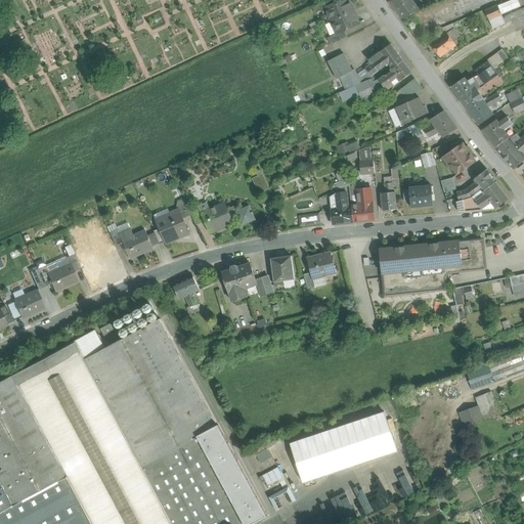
[(330,0),(328,0),(313,7),(316,13),(325,9),(324,8),(333,5),(330,0)]
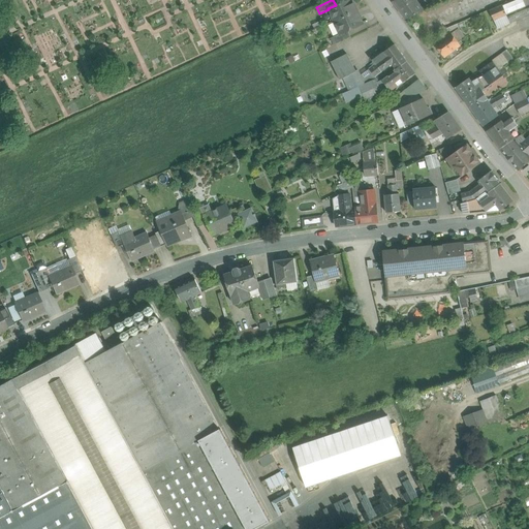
[(345,0),(336,5),(328,8),(329,9),(334,22),(356,11),(351,0),(345,0)]
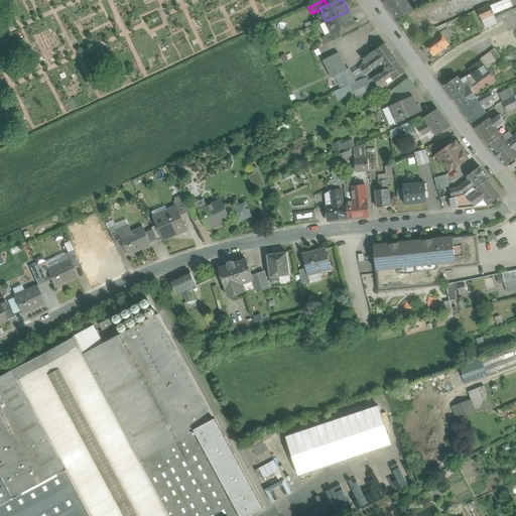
[(386,0),(383,2),(395,18),(414,11),(411,7),(426,0),(386,0)]
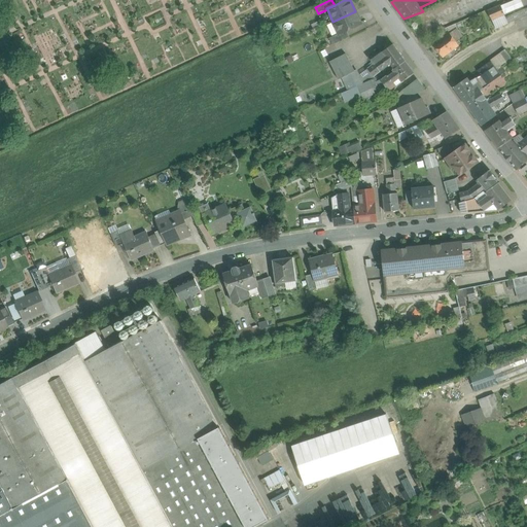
[(501,6),(488,11),(492,21),(504,15),(505,15),(501,6)]
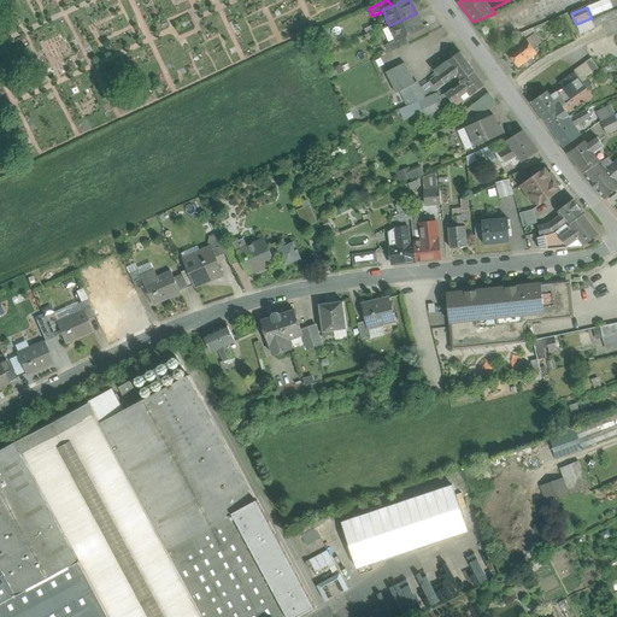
[(616,9),(592,21),(595,29),(616,18),(616,9)]
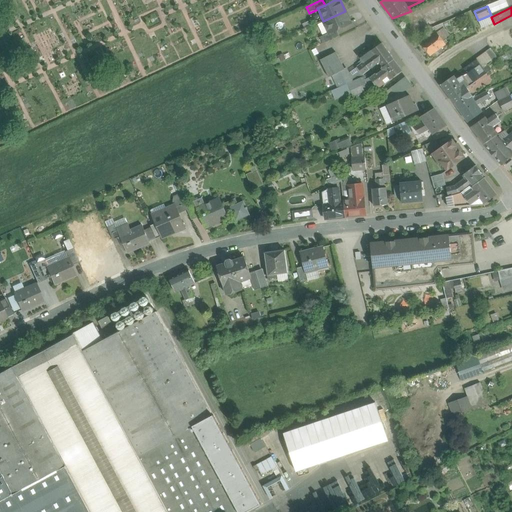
[(345,11),(323,21),(329,33),(329,34),(337,30),(351,24),(345,11)]
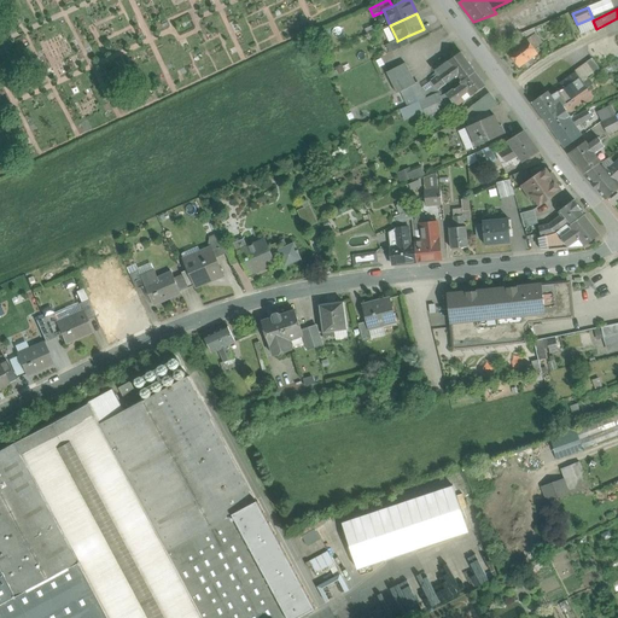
[(592,18),(577,24),(582,35),(596,29),(593,21),(592,18)]
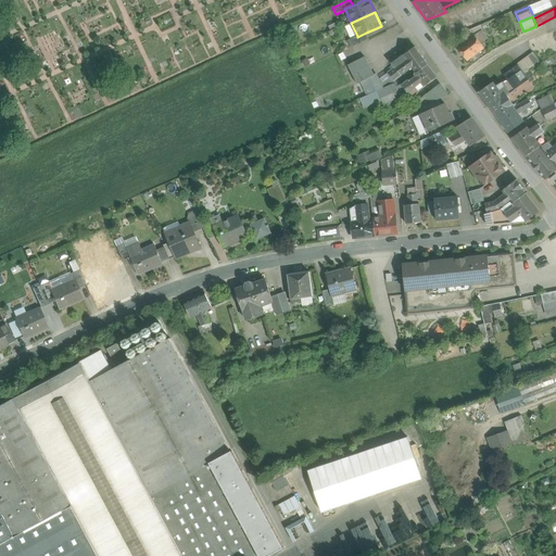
[(366,33),(357,37),(357,36),(348,40),(351,48),(368,39),(366,33)]
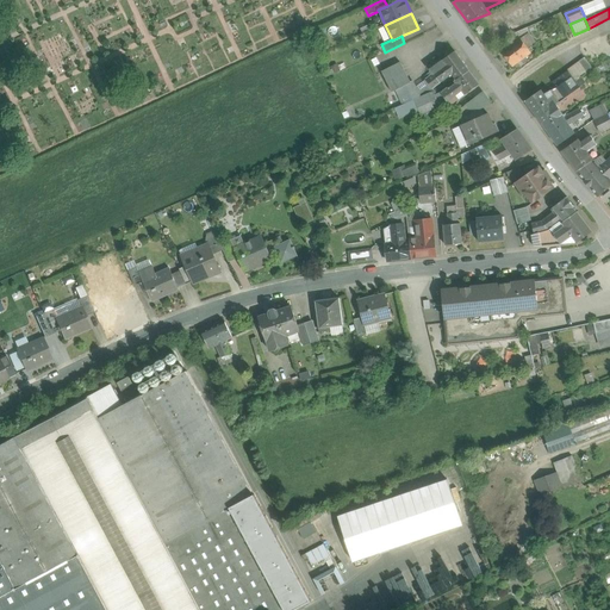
[(520,38),(502,53),(512,68),(531,54),(520,38)]
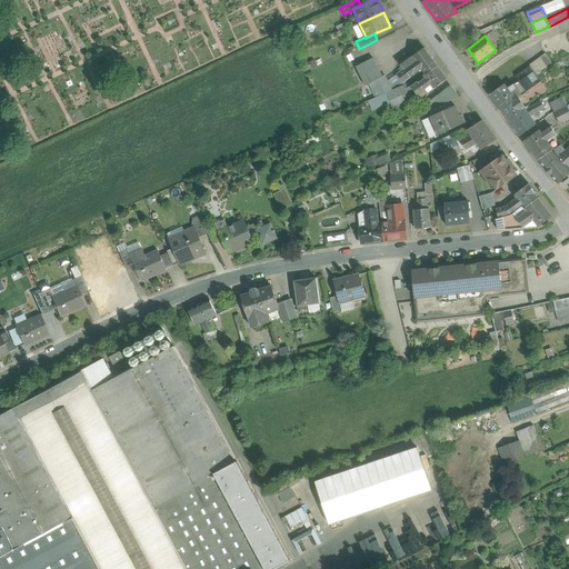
[(438,66),(425,48),(413,57),(422,69),(426,75),(438,66)]
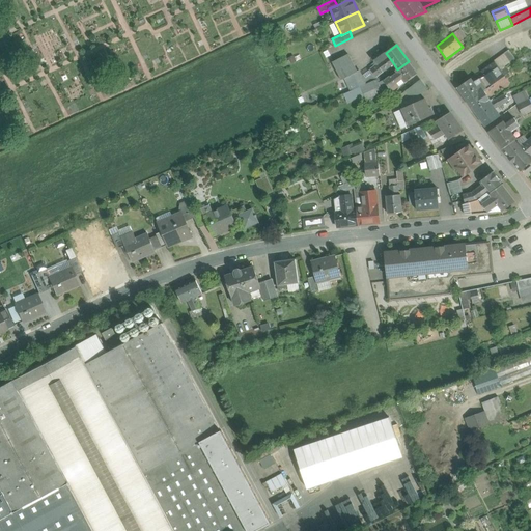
[(509,50),(494,60),(495,61),(501,71),(516,60),(509,50)]
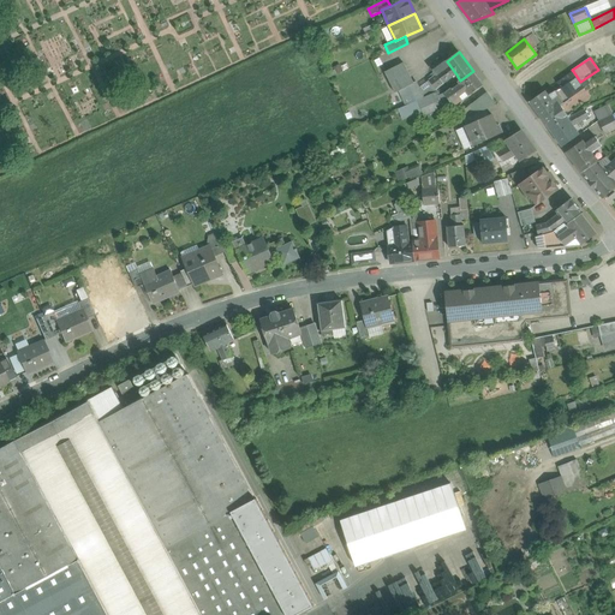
[(447,61),(434,71),(437,75),(445,84),(457,75),(447,61)]
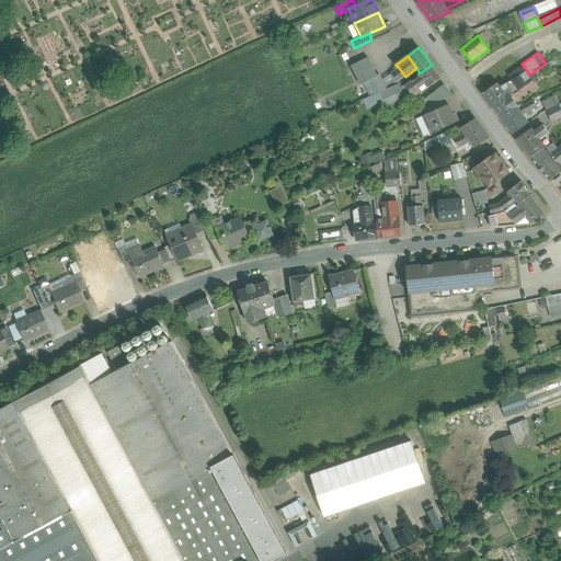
[(377,76),(368,57),(351,66),(361,84),(364,83),(370,96),(381,91),(386,89),(381,79),(379,75),(377,76)]
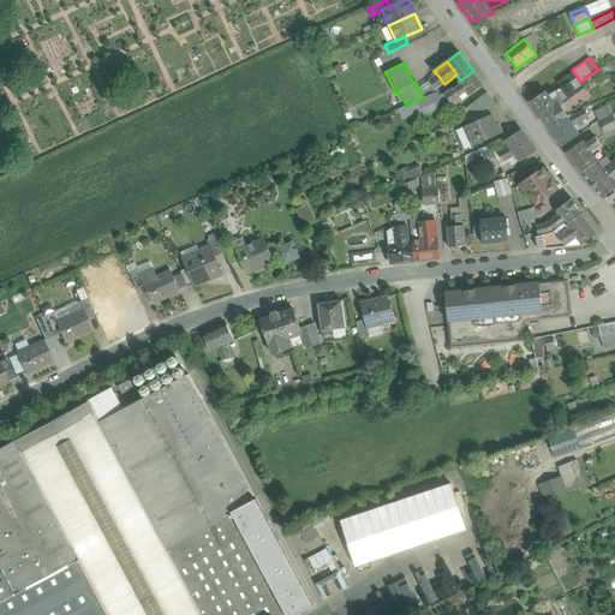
[(473,71),(460,81),(458,82),(460,84),(469,96),(484,85),(473,71)]
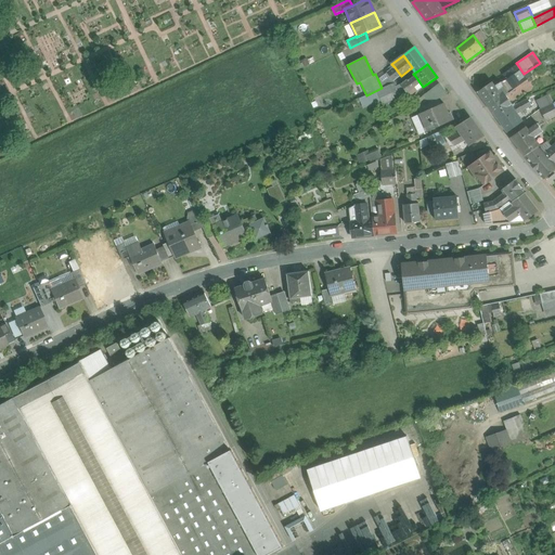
[(517,64),(503,75),(506,80),(507,79),(514,88),(527,78),(525,76),(526,76),(524,74),(517,64)]
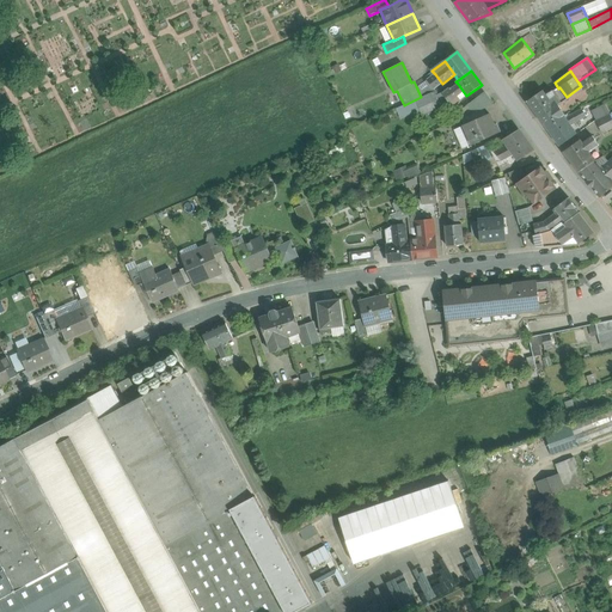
[(435,74),(428,80),(434,89),(442,84),(435,74)]
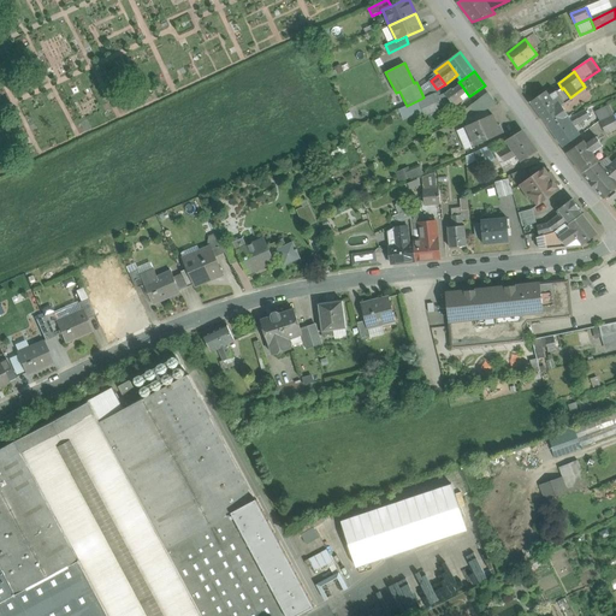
[(424,98),(438,92),(437,89),(431,81),(419,87),(424,98)]
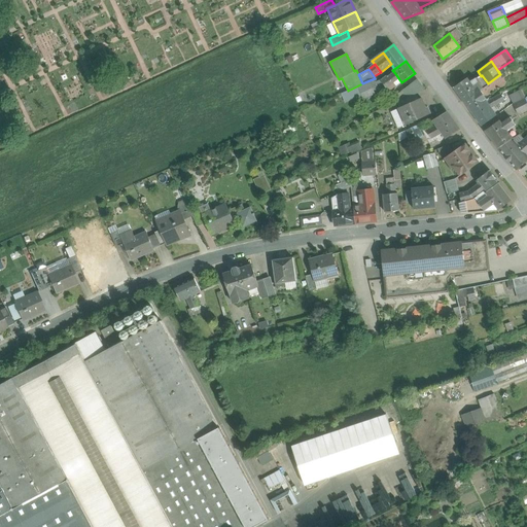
[(394,72),(388,77),(387,76),(381,80),(387,88),(394,82),(396,85),(401,82),(394,72)]
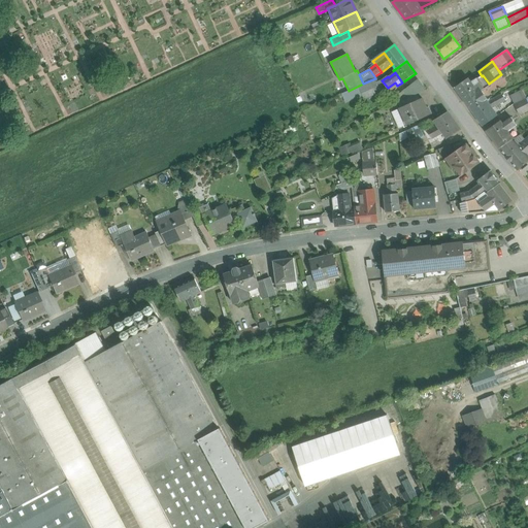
[(482,76),(470,81),(479,93),(482,92),(489,86),(489,87),(490,86),(489,84),(483,75),(482,76)]
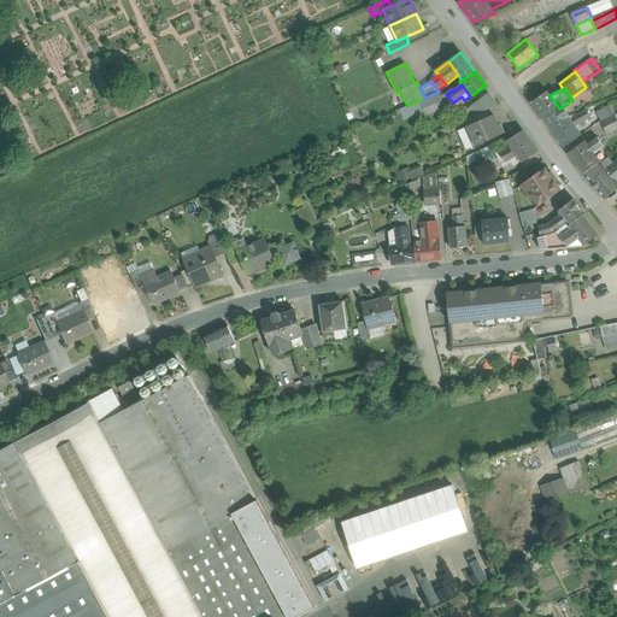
[(424,98),(419,100),(422,106),(427,117),(440,111),(436,104),(444,100),(439,92),(424,98)]
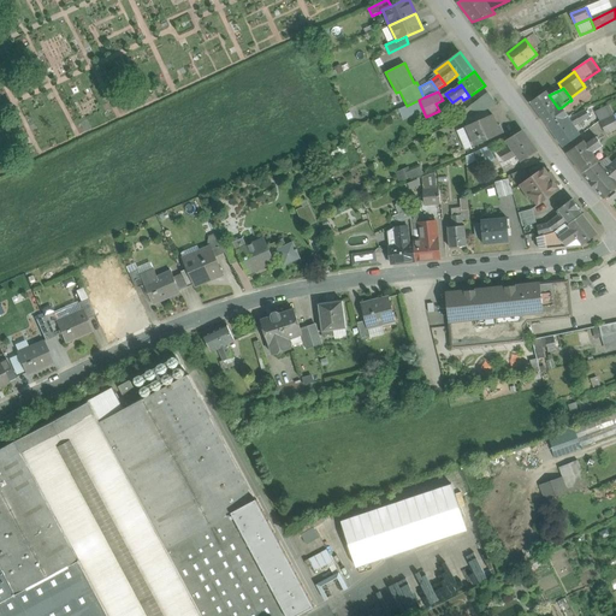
[(489,92),(474,102),(479,113),(487,110),(498,105),(489,92)]
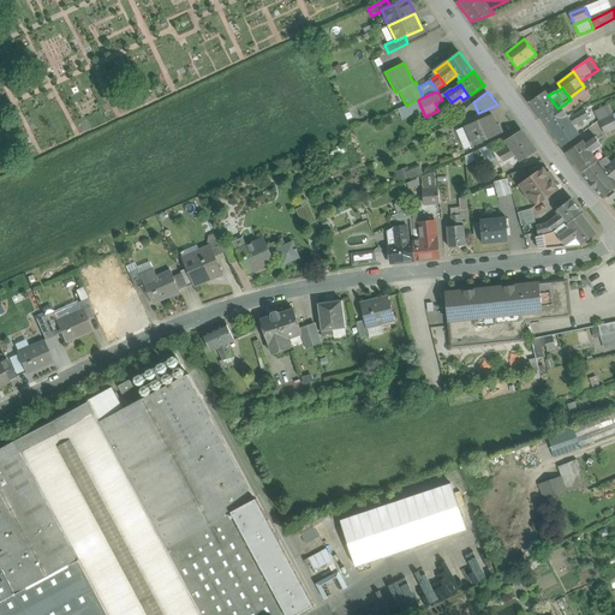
[(548,95),(545,91),(530,102),(543,119),(557,108),(548,95)]
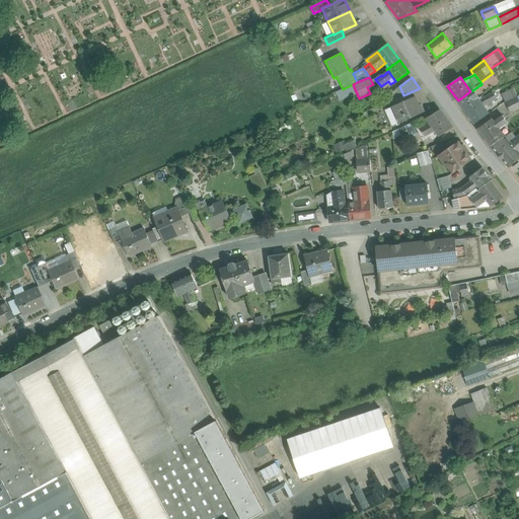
[(353,84),(343,89),(345,94),(355,89),(353,84)]
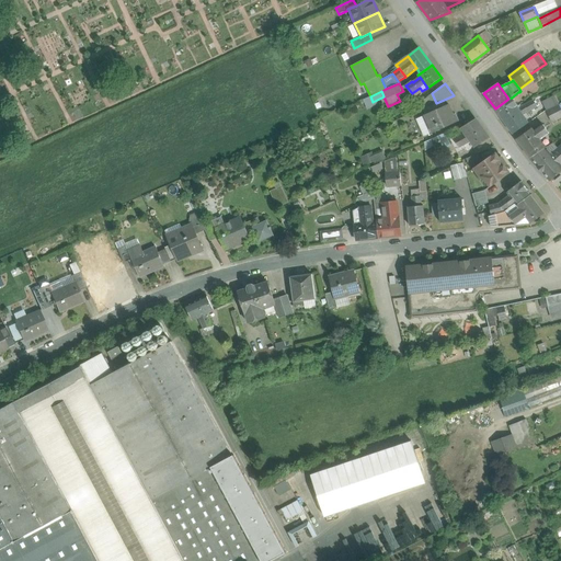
[(432,93),(426,95),(431,105),(436,103),(432,93)]
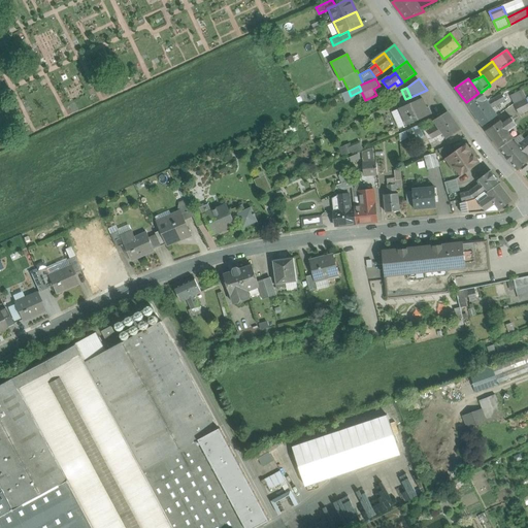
[(479,93),(466,102),(470,108),(477,103),(486,100),(487,99),(482,92),(479,93)]
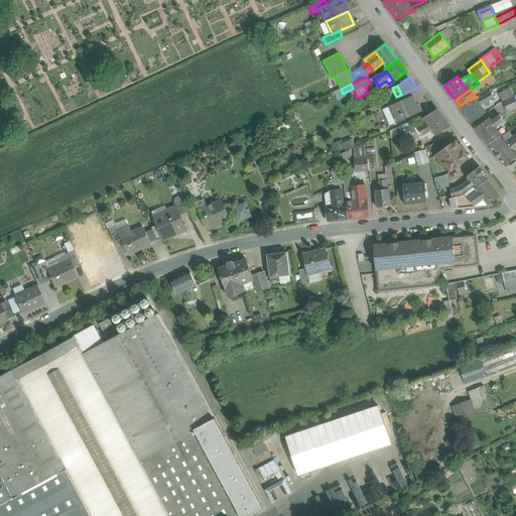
[(396,97),(389,100),(392,106),(410,98),(408,92),(401,95),(396,97)]
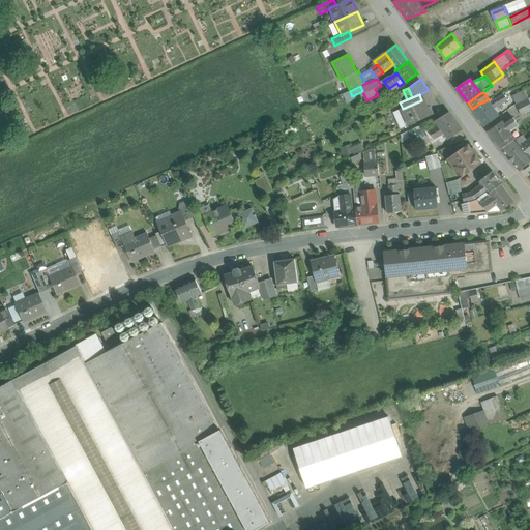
[(503,95),(490,102),(494,109),(507,101),(503,95)]
